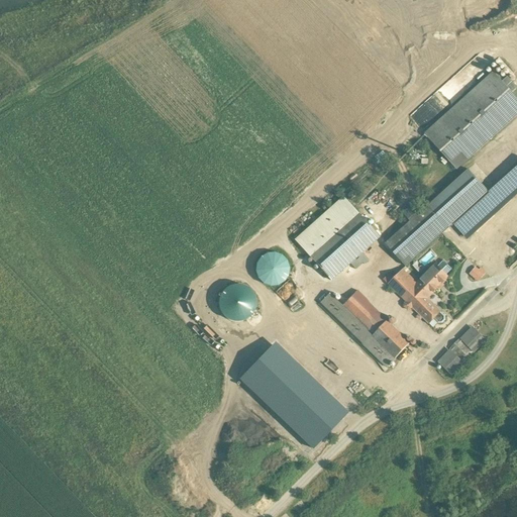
[(516,98),(494,73),(425,134),(456,169),(516,113),(516,98)]
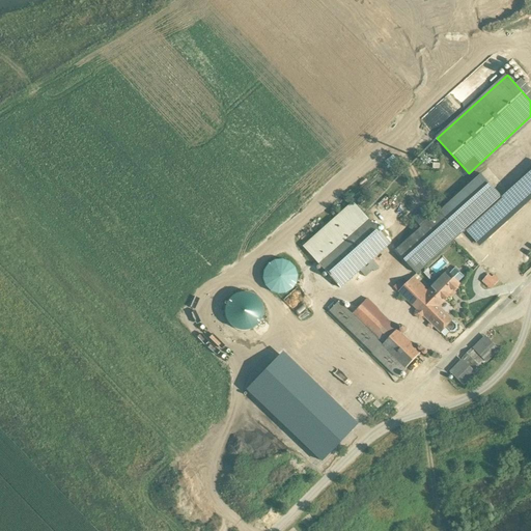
[(435,133),(462,107),(449,93),(421,120),(435,133)]
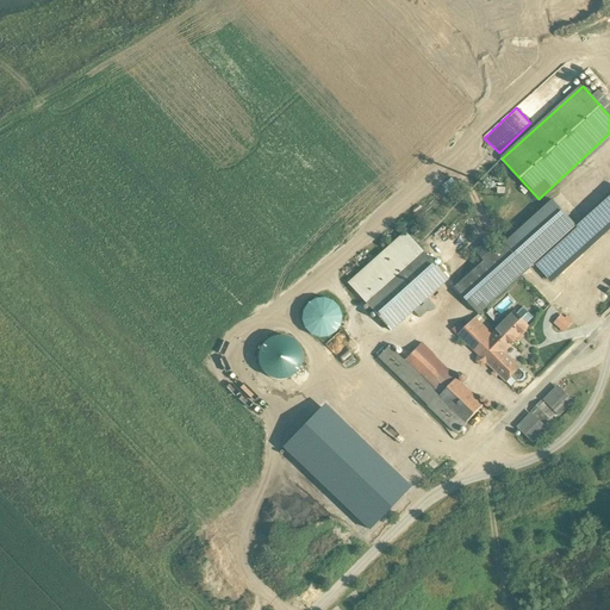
[(609,197),(577,226),(535,265),(547,279),(609,222),(609,197)]
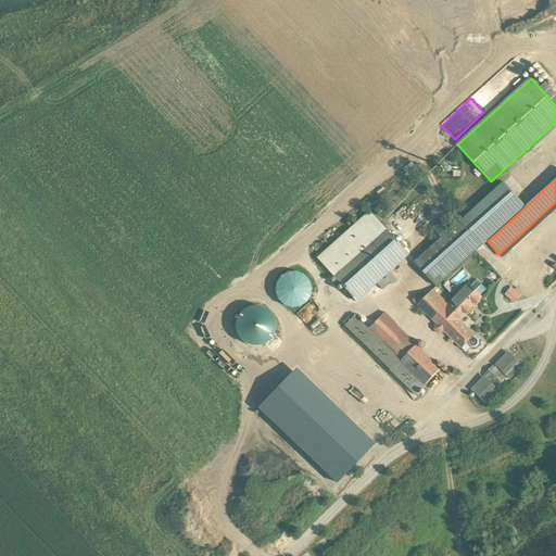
[(504,182),(415,262),(437,287),(488,241),(526,206),(504,182)]
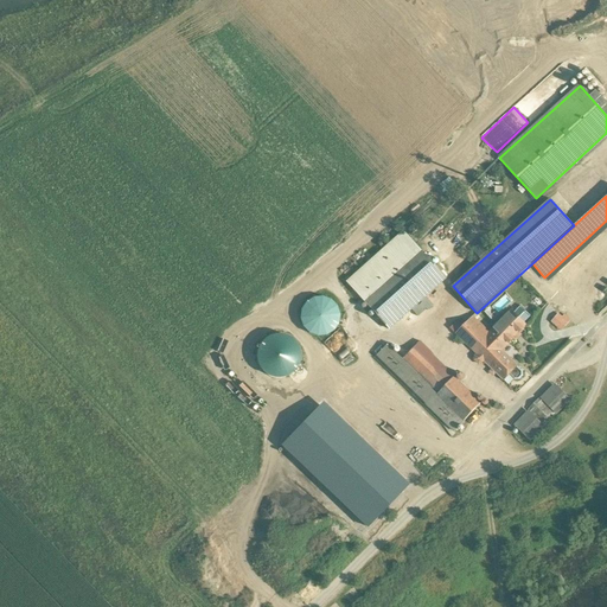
[(403,231),(346,282),(364,302),(421,251),(403,231)]
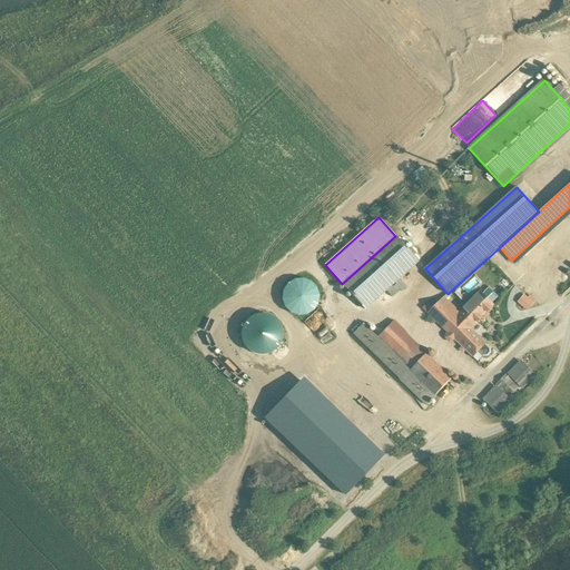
[(395,236),(342,284),(364,310),(419,262),(395,236)]
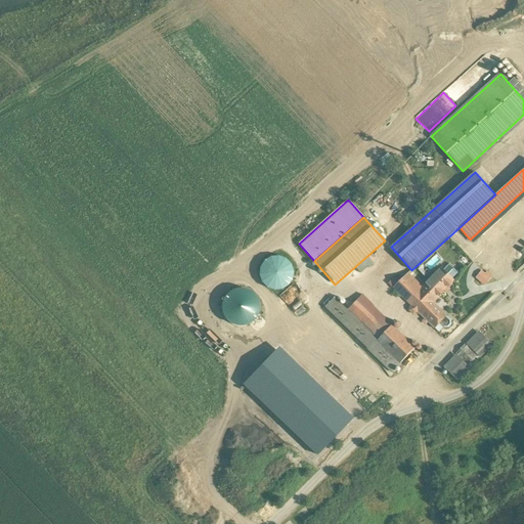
[(292,274),(292,272),(292,268),(291,265),(289,262),(287,260),(285,258),(280,257),(278,256),(274,256),(271,256),(268,257),(266,259),(264,261),(262,263),(261,266),(260,268),(259,272),(260,275),(261,278),(263,281),(265,285),(268,287),(270,288),(273,288),(276,288),(279,288),(282,287),(286,285),(288,282),(290,279),(291,277),(292,274)]
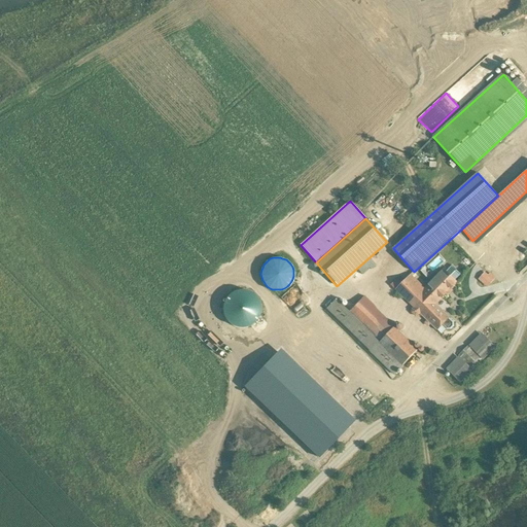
[(444,270),(425,289),(423,291),(429,297),(436,304),(457,282),(444,270)]
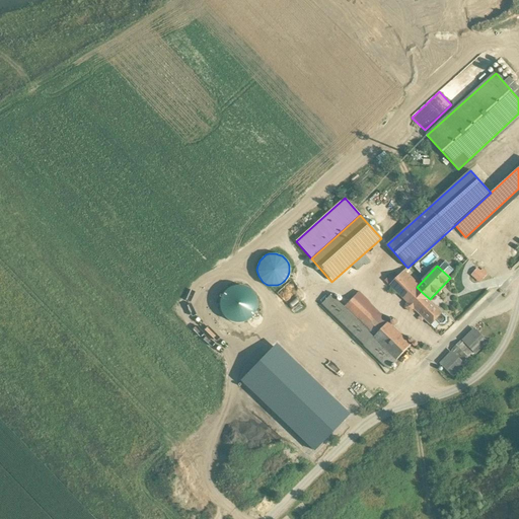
[(467,270),(460,278),(467,284),(474,276),(467,270)]
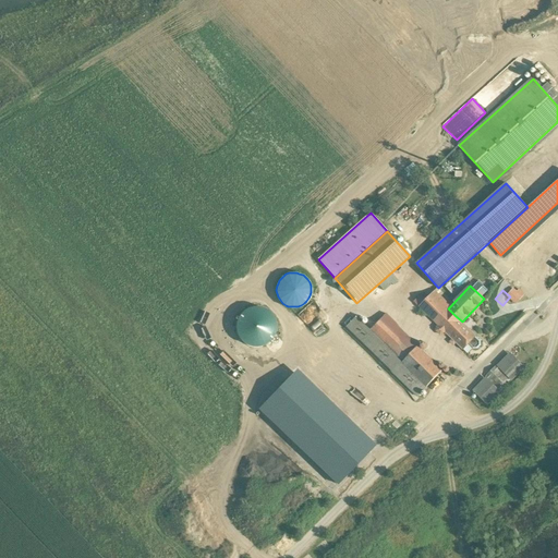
[(450,306),(434,291),(432,293),(448,308),(450,306)]
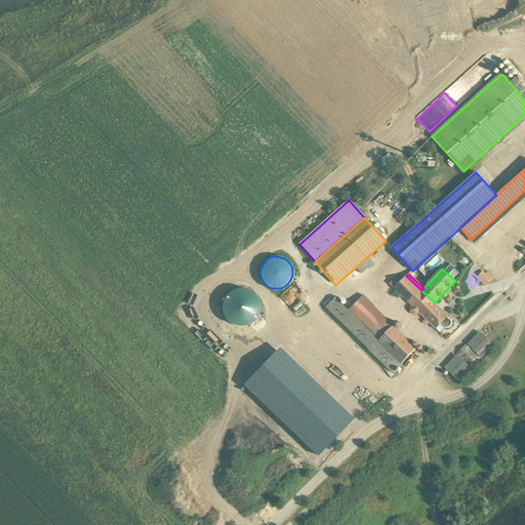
[(421,290),(406,276),(394,288),(414,309),(427,296),(421,290)]
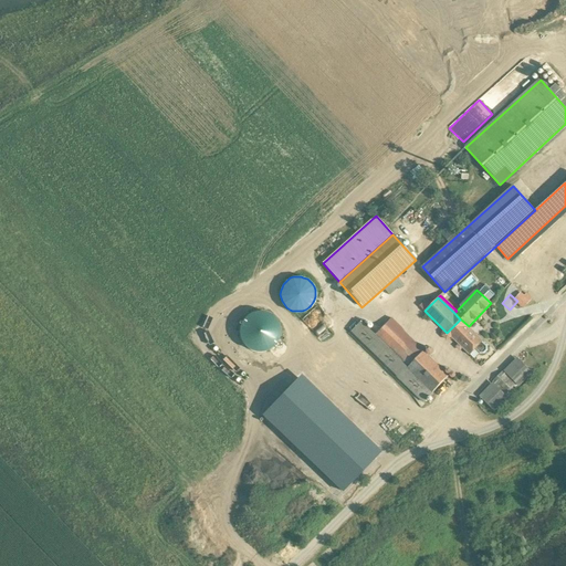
[(280,313),(245,313),(245,349),(280,349),(280,313)]
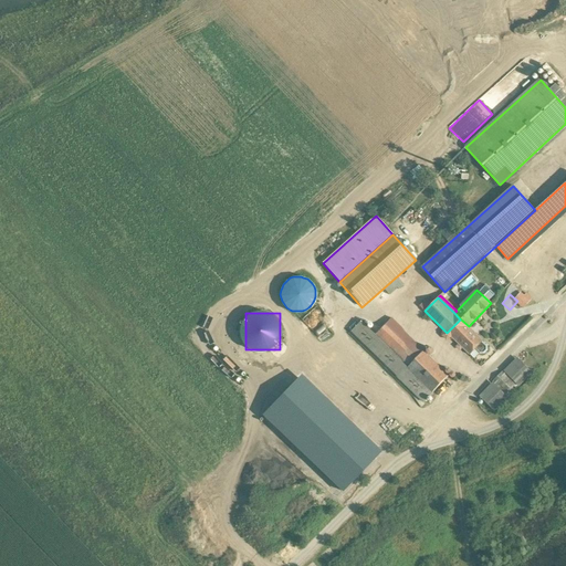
[(423,352),(390,318),(375,335),(374,335),(408,367),(423,352)]
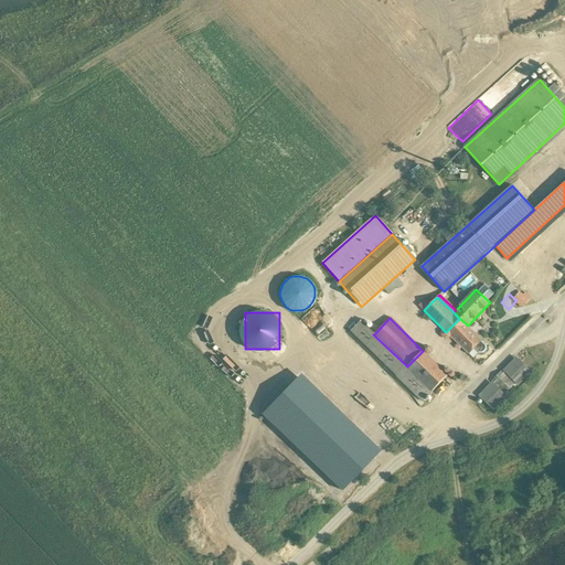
[(468,326),(460,319),(459,319),(446,332),(444,333),(444,337),(446,339),(449,339),(451,337),(469,354),(475,349),(479,353),(483,353),(487,350),(487,345),(482,341),(482,340),(468,326)]
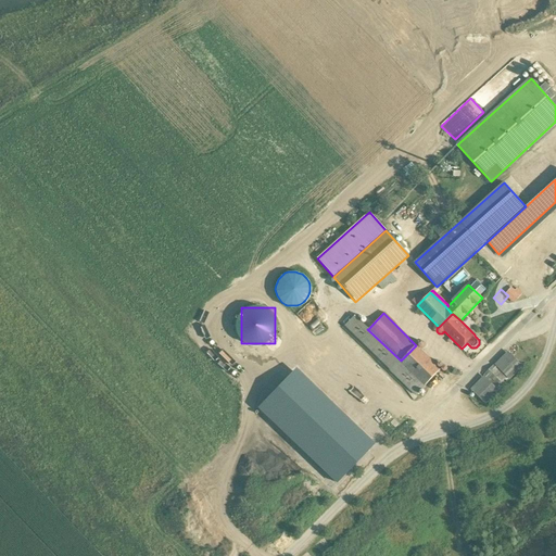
[(401,361),(367,329),(368,329),(354,315),(344,325),(416,395),(426,386),(401,361)]
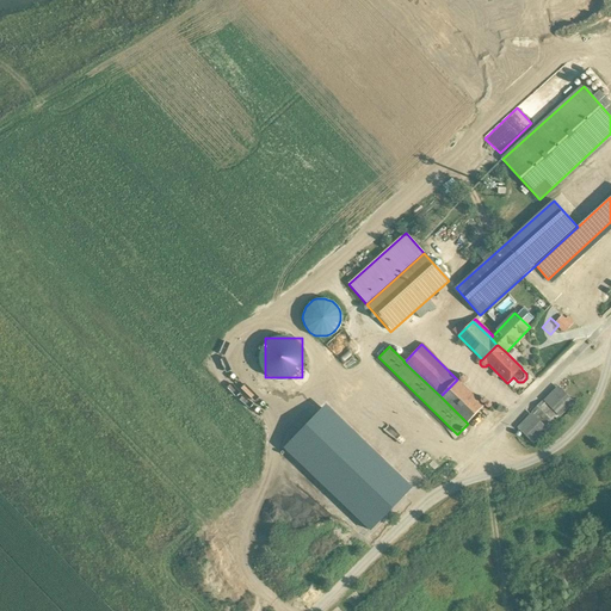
[(485,406),(457,380),(440,396),(468,424),(485,406)]
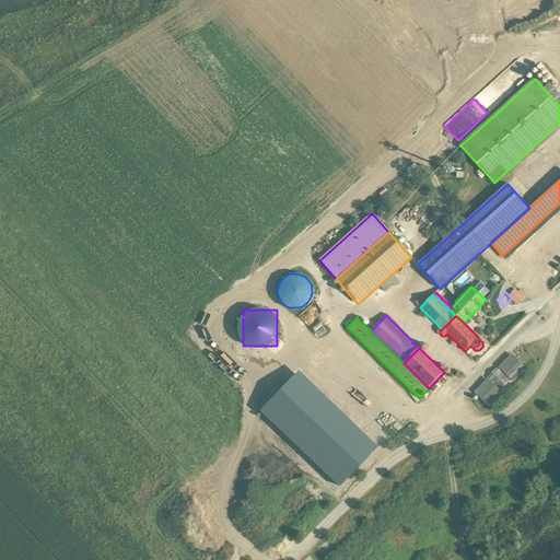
[(527,368),(511,352),(498,366),(499,369),(511,381),(513,382),(527,368)]
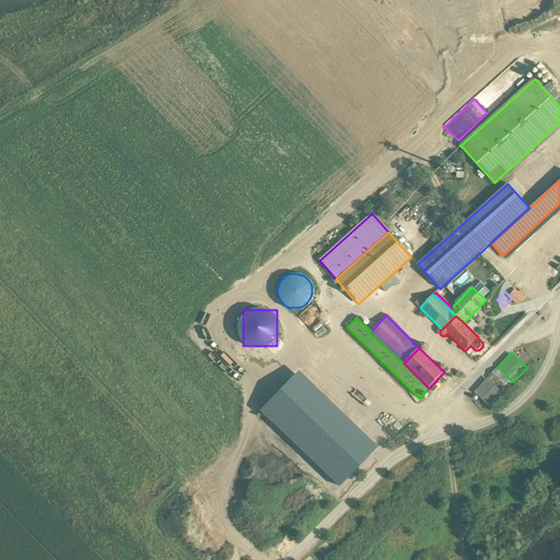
[(499,369),(489,378),(501,391),(511,381),(499,369)]
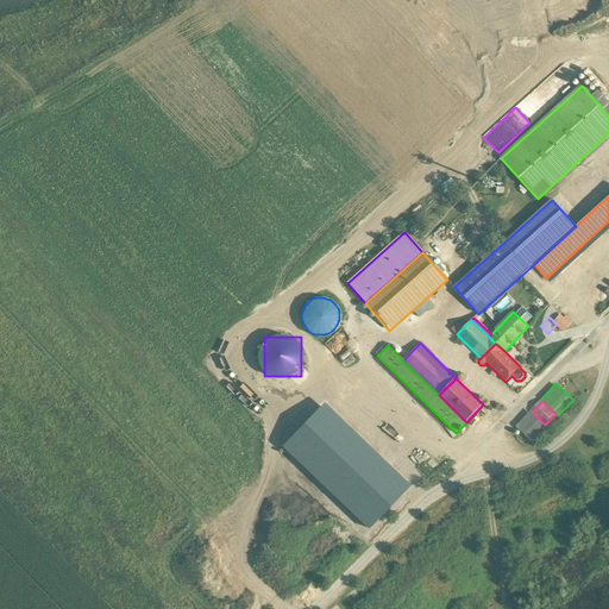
[(532,412),(529,409),(515,424),(532,440),(546,427),(545,425),(532,412)]
